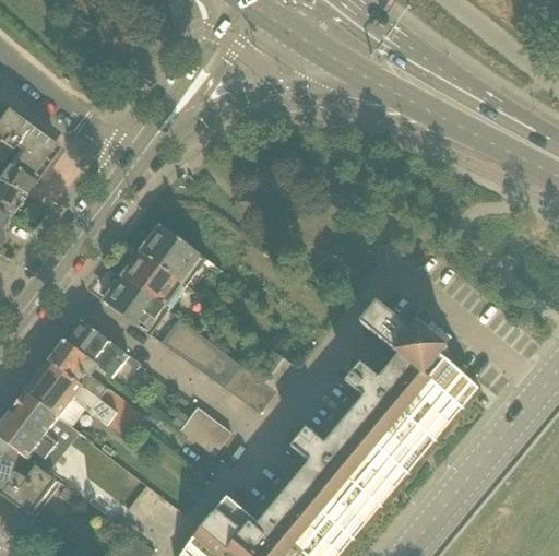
[(0,185),(23,198),(26,194),(58,150),(6,110),(0,117),(0,185)]
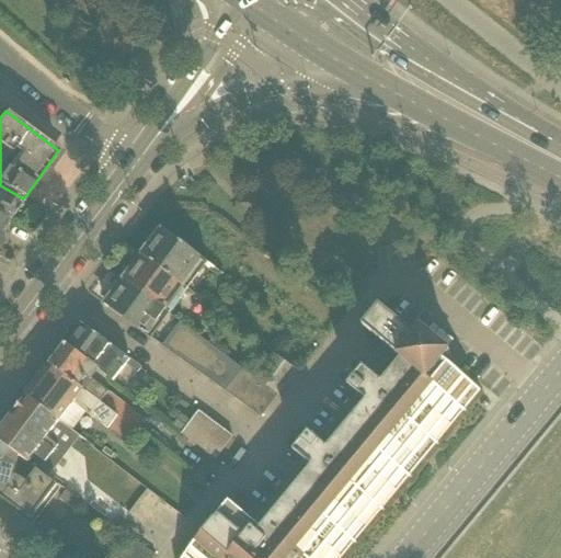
[(0,215),(9,220),(9,218),(23,198),(0,185),(0,215)]
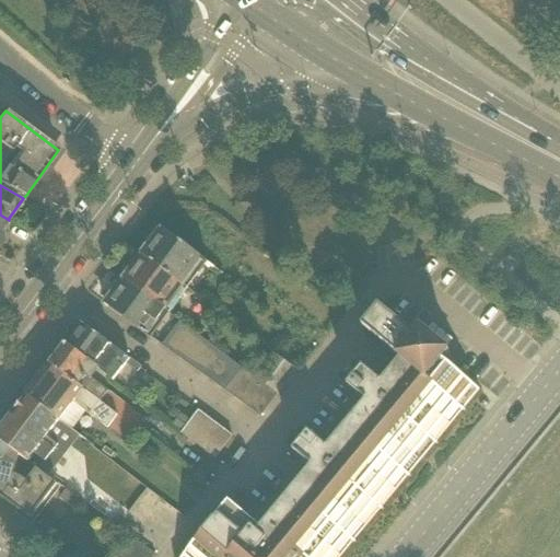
[(213,263),(162,224),(153,236),(149,233),(139,245),(144,248),(142,252),(184,283),(195,269),(198,273),(205,265),(210,268),(213,263)]
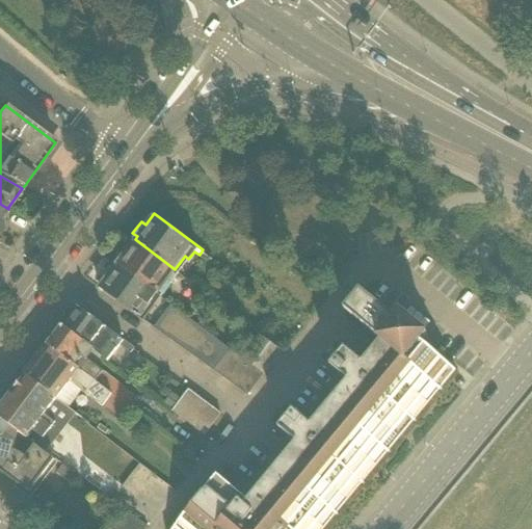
[(175,269),(135,239),(128,248),(124,245),(115,256),(121,261),(120,263),(153,288),(162,275),(167,279),(173,271),(177,274),(179,272),(175,269)]
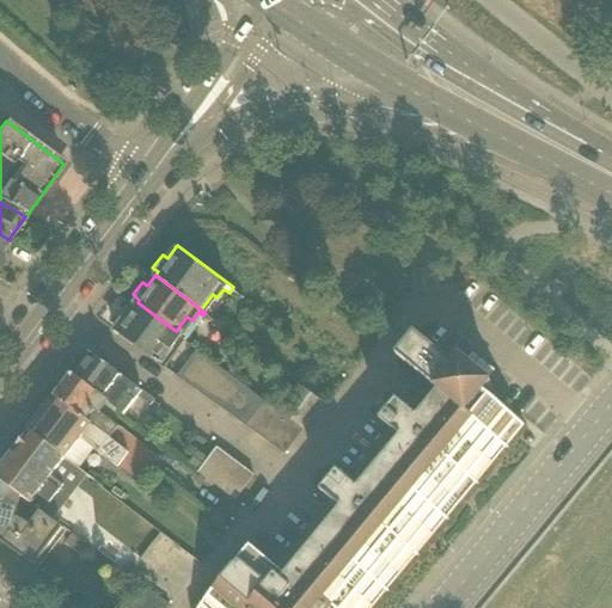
[(166,364),(177,350),(172,347),(181,336),(176,331),(138,302),(115,329),(165,366),(166,364)]
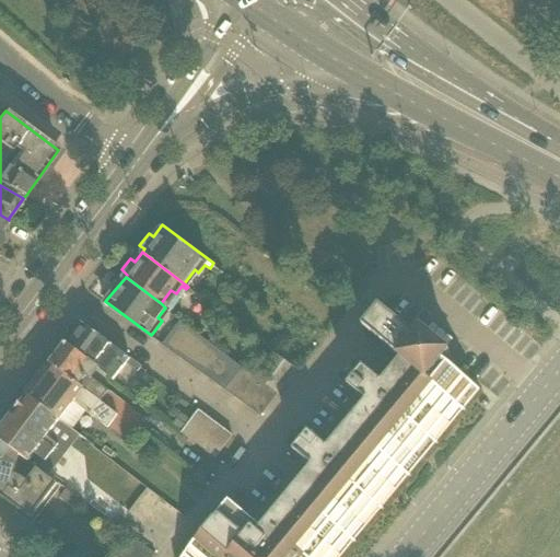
[(363,323),(382,339),(399,354),(398,355),(401,357),(401,356),(466,409),(467,408),(464,406),(480,387),(444,357),(450,349),(422,326),(416,333),(380,303),(363,323)]
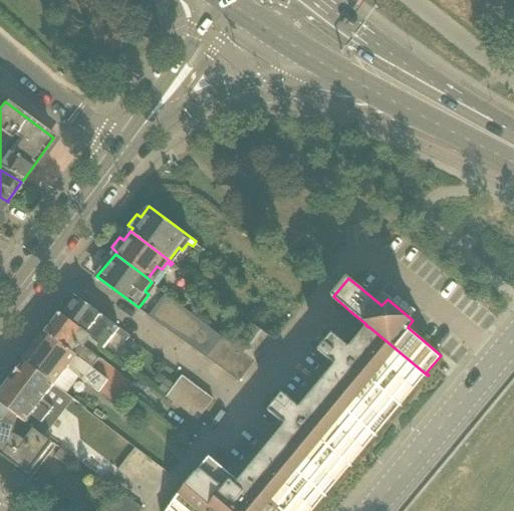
[(165,292),(150,313),(165,324),(180,303),(165,292)]
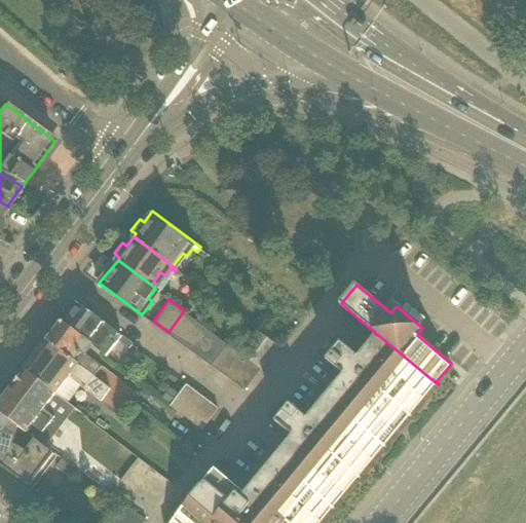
[(118,338),(130,346),(134,342),(77,300),(75,302),(74,302),(68,302),(64,307),(67,314),(62,320),(92,342),(102,349),(101,349),(106,353),(118,338)]
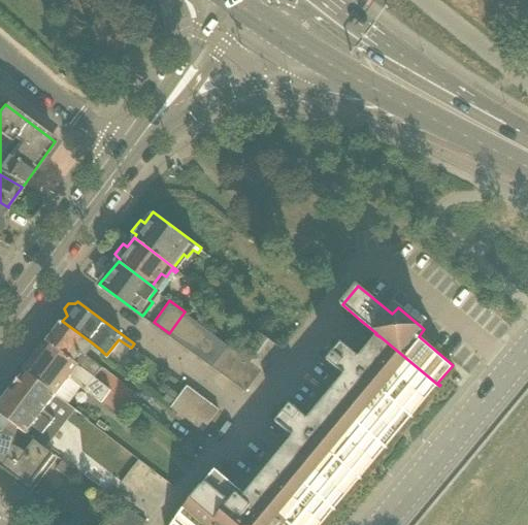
[(185,312),(169,333),(179,341),(196,320),(185,312)]
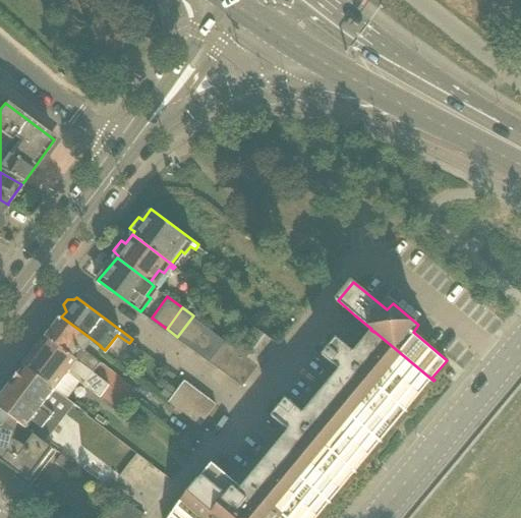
[(193,315),(177,337),(188,344),(204,324),(193,315)]
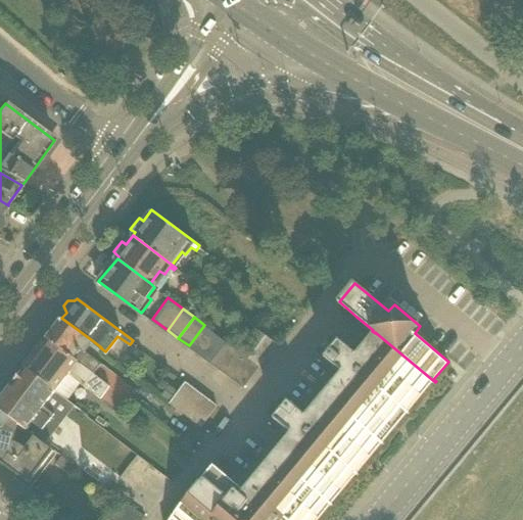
[(119,376),(100,362),(94,357),(100,347),(101,347),(92,340),(61,318),(46,337),(47,337),(95,373),(128,399),(129,398),(136,389),(119,376)]
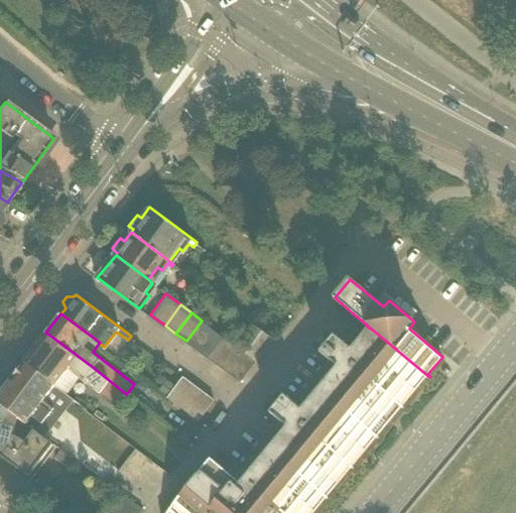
[(202,321),(186,341),(197,349),(213,329),(202,321)]
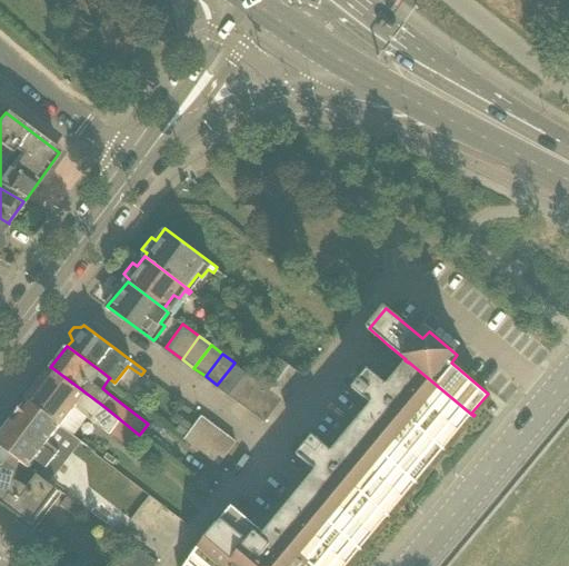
[(282,398),(301,373),(278,355),(259,380),(263,385),(282,398)]
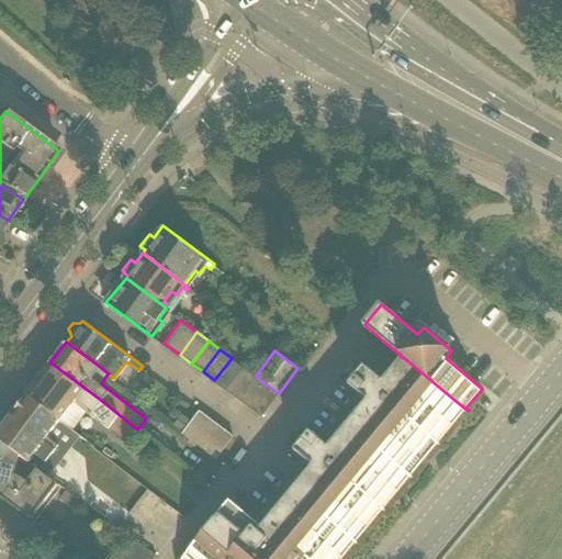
[(340,558),(355,541),(357,544),(359,541),(357,539),(382,509),(384,511),(386,509),(384,506),(409,476),(412,478),(414,476),(412,473),(437,443),(439,445),(441,443),(438,440),(464,410),(467,412),(468,411),(403,357),(403,358),(383,381),(364,366),(349,384),(362,394),(323,442),(311,432),(295,449),(308,460),(257,522),(231,500),(180,558),(340,558)]
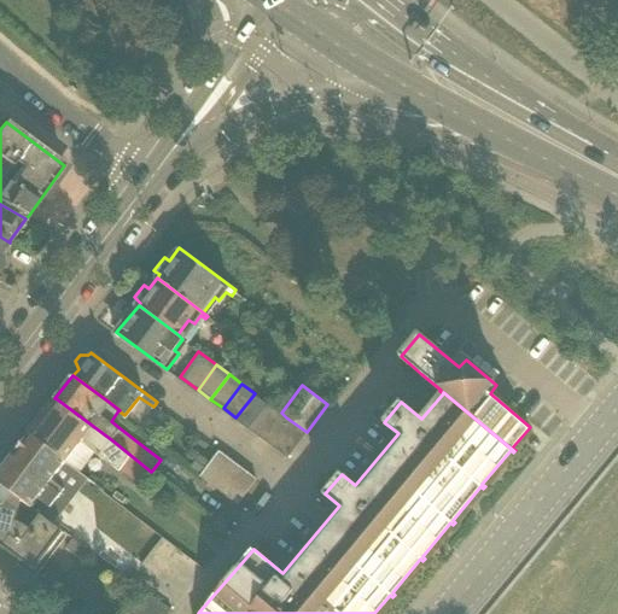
[(255,393),(235,417),(249,427),(267,403),(255,393)]
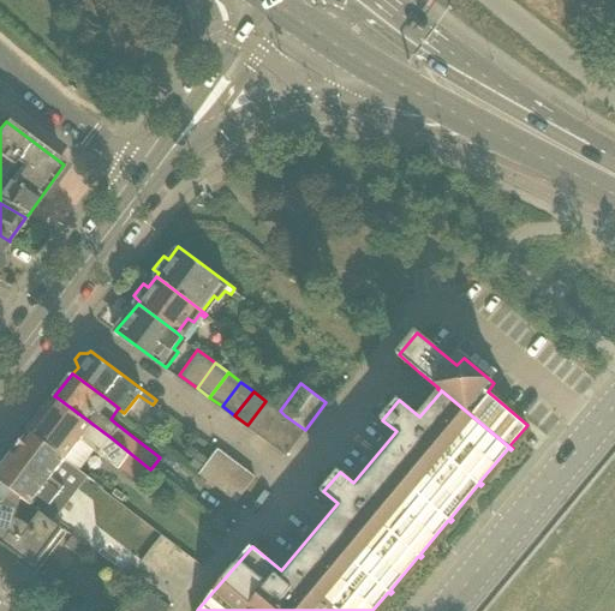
[(55,396),(30,430),(29,431),(65,456),(79,438),(97,453),(96,455),(115,469),(118,467),(139,483),(150,469),(112,438),(55,396)]
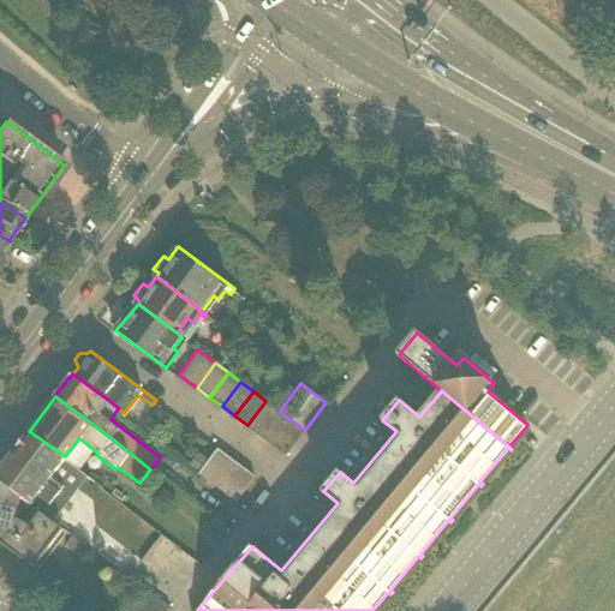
[(256,431),(275,407),(266,401),(248,425),(256,431)]
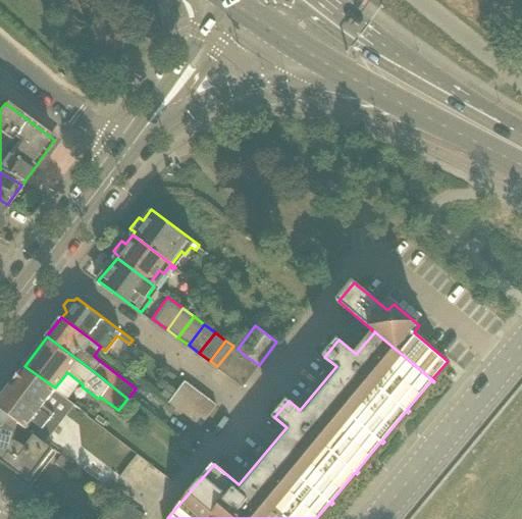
[(217,366),(226,373),(242,353),(238,349),(233,346),(217,366)]
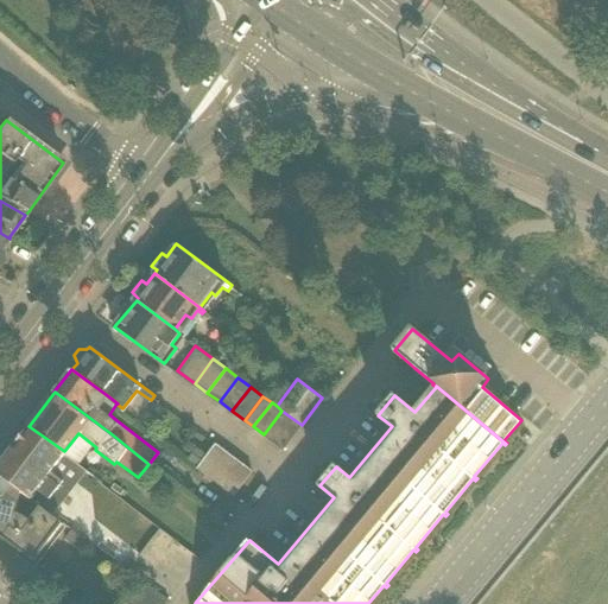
[(282,411),(264,434),(284,449),(302,425),(282,411)]
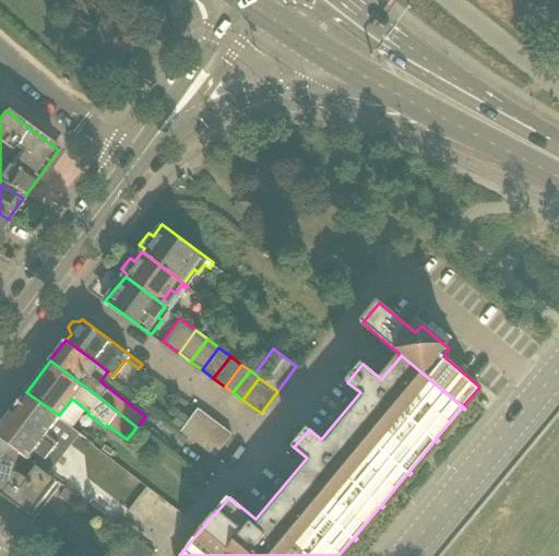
[(35,449),(55,463),(66,447),(46,434),(59,415),(26,392),(24,395),(23,394),(18,394),(13,401),(13,406),(14,407),(0,426),(0,437),(28,458),(35,449)]
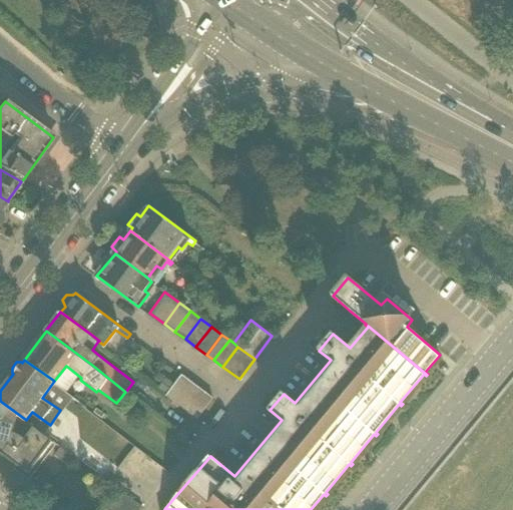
[(182,373),(174,383),(167,393),(166,394),(176,402),(192,381),(182,373)]
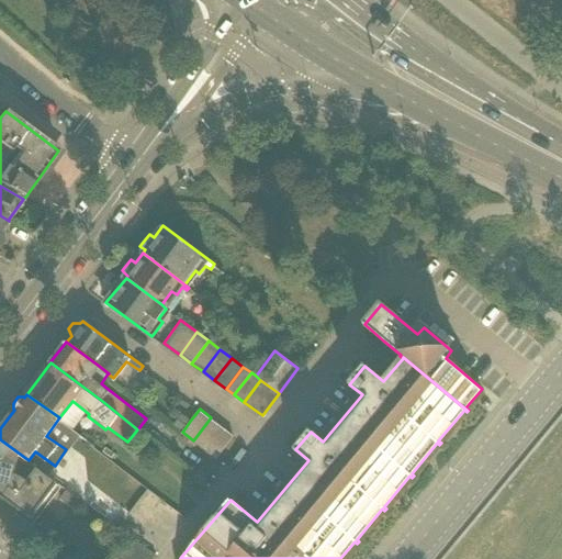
[(175,423),(183,431),(191,420),(182,413),(175,423)]
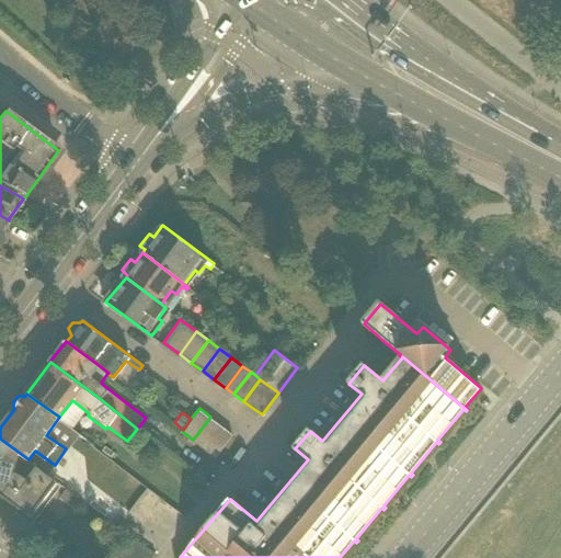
[(222,425),(210,417),(193,440),(205,448),(222,425)]
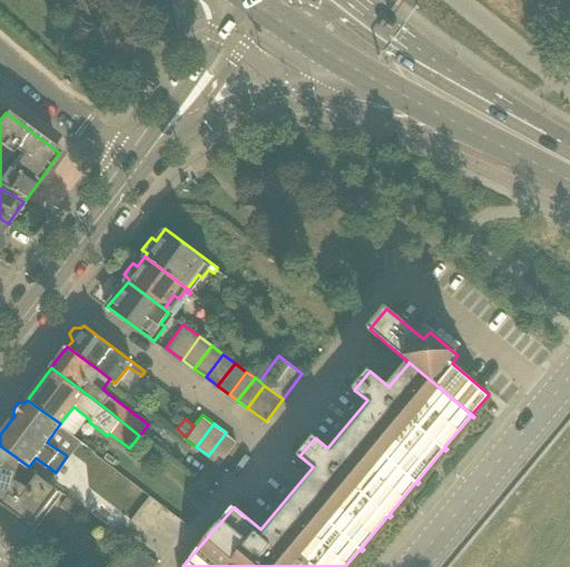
[(237,441),(226,432),(208,456),(219,465),(237,441)]
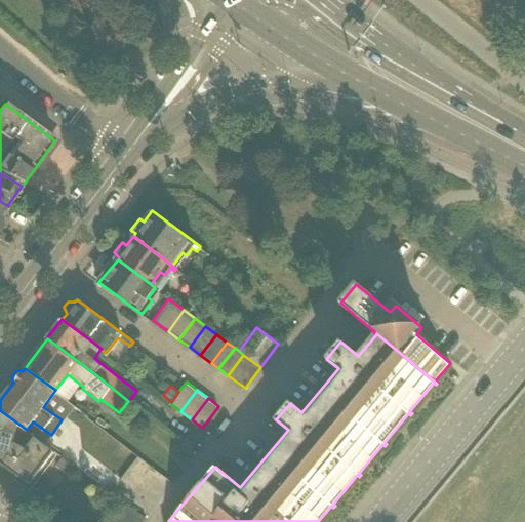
[(0,410),(0,462),(9,469),(34,435),(27,430),(0,410)]
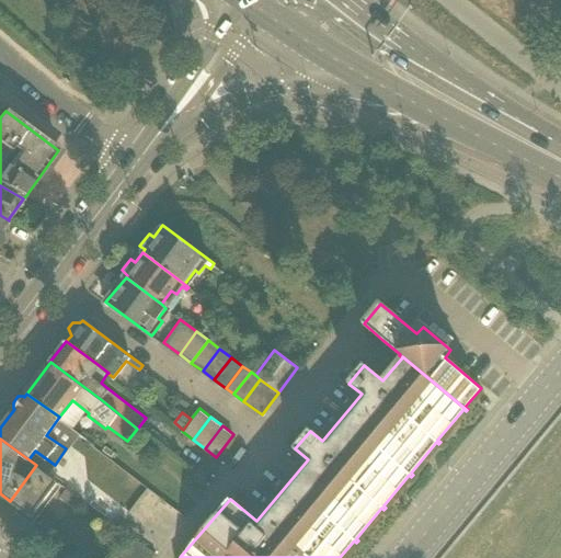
[(10,501),(32,517),(46,499),(48,499),(53,492),(52,490),(58,481),(36,465),(10,501)]
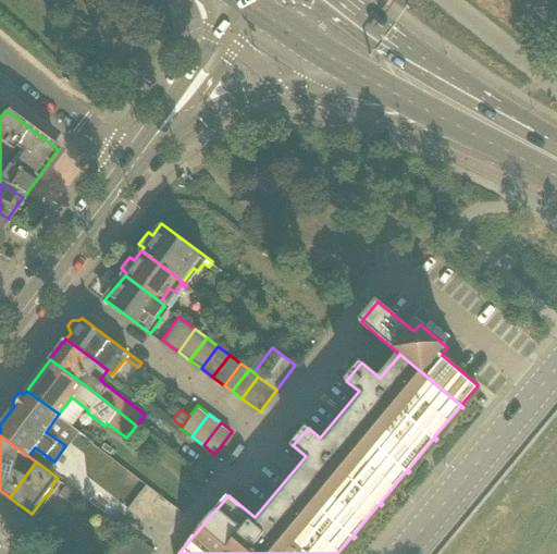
[(60,493),(72,502),(78,493),(66,484),(60,493)]
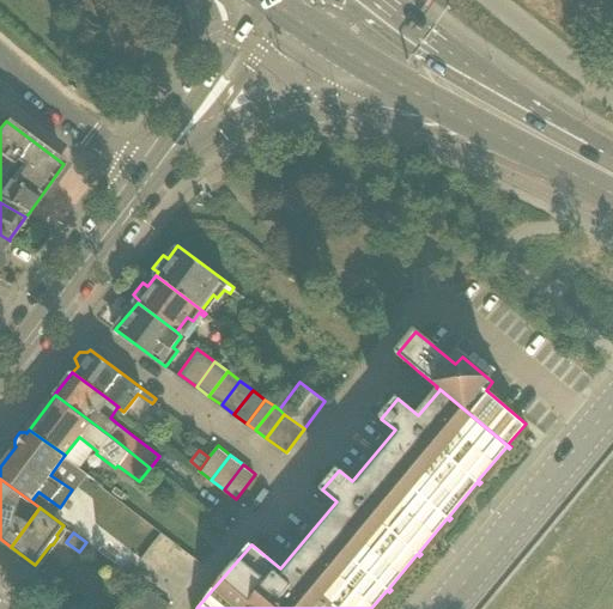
[(145,584),(127,608),(164,608),(169,603),(145,584)]
